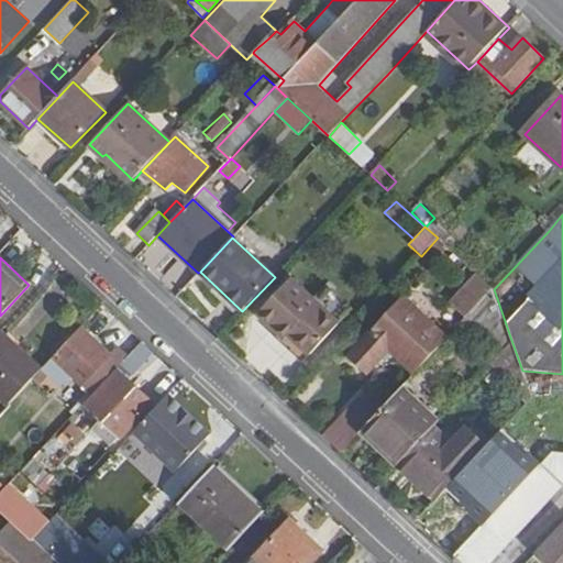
[(493,289),(476,274),(449,302),(465,318),(493,289)]
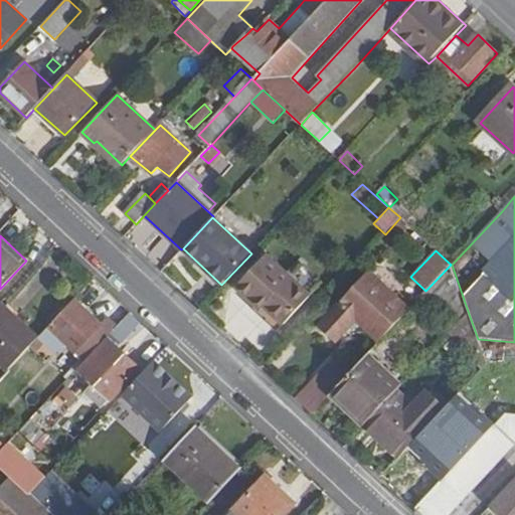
[(310,297),(266,255),(237,286),(264,310),(267,307),(286,324),(310,297)]
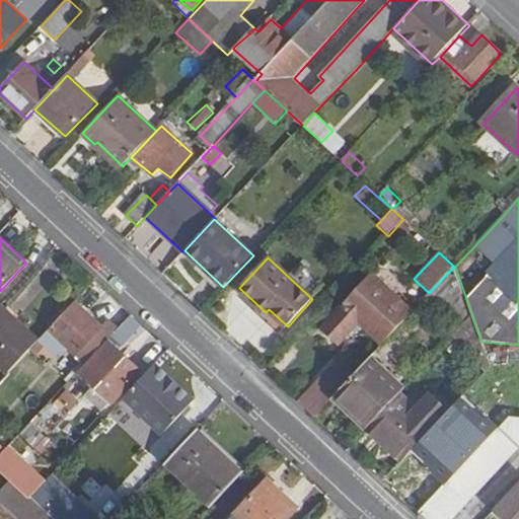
[(455,267),(443,281),(468,319),(472,316),(455,267)]
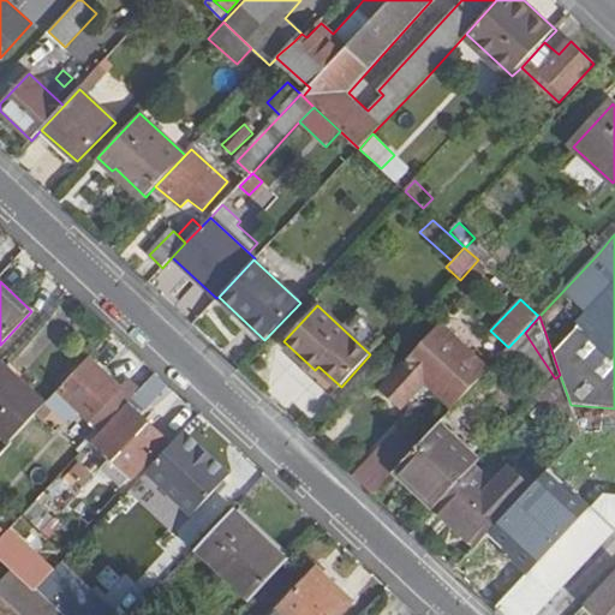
[(402,406),(425,382),(455,408),(489,370),(442,327),(384,389),(402,406)]
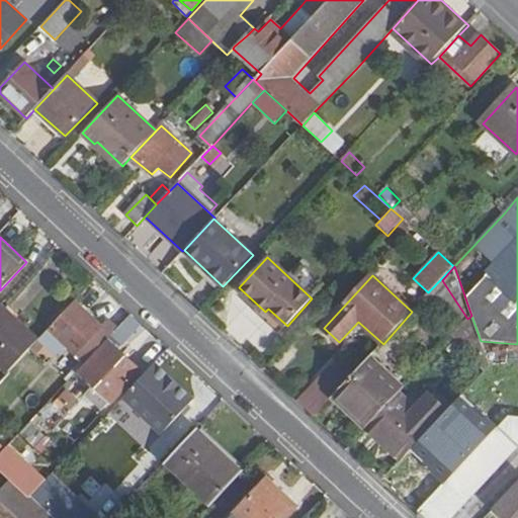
[(457,323),(449,332),(452,336),(467,319),(442,280),(425,297),(434,307),(437,303),(452,317),(457,323)]
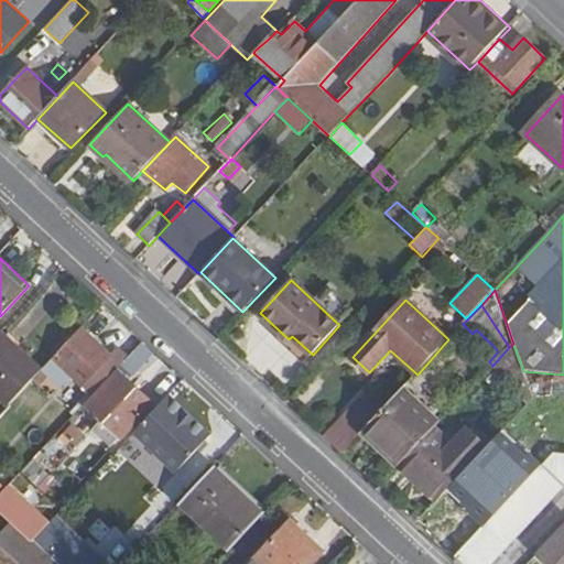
[(85,388),(86,387),(95,396),(130,357),(120,347),(111,357),(82,329),(54,359),(73,376),(85,388)]
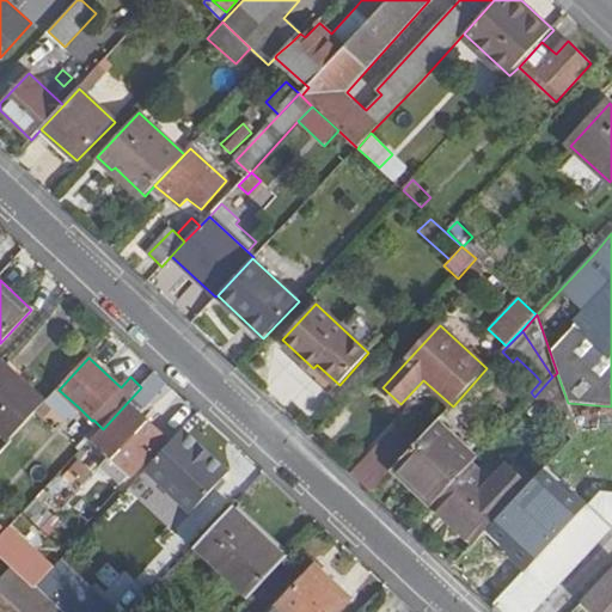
[(2,362),(0,363),(0,429),(12,441),(47,403),(2,362)]
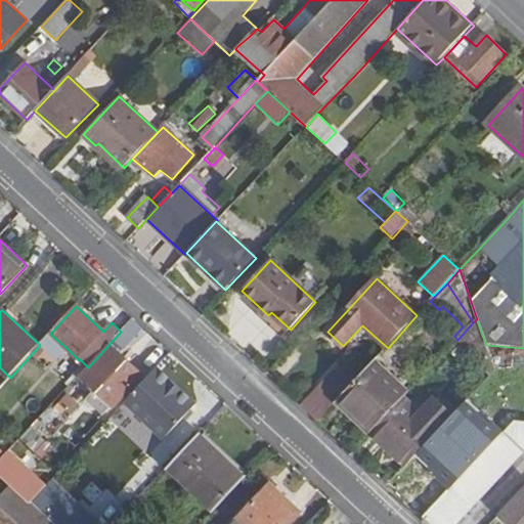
[(134,318),(121,332),(88,367),(81,376),(96,391),(114,408),(143,377),(122,356),(145,330),(134,318)]
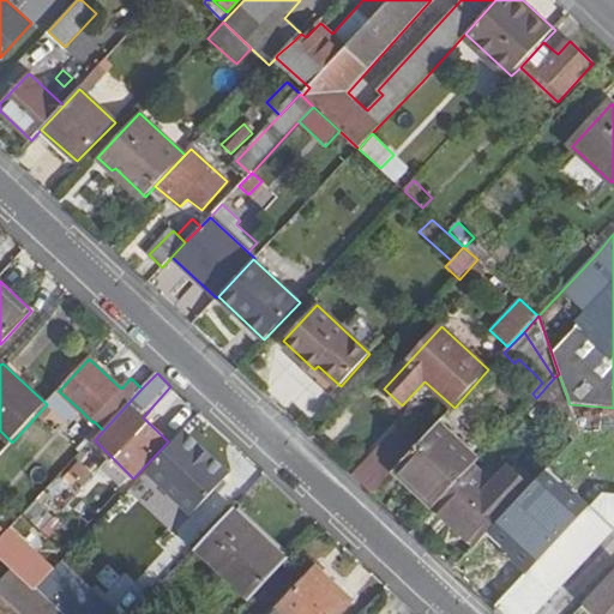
[(554,378),(536,398),(576,440),(582,434),(570,404),(559,374),(554,378)]
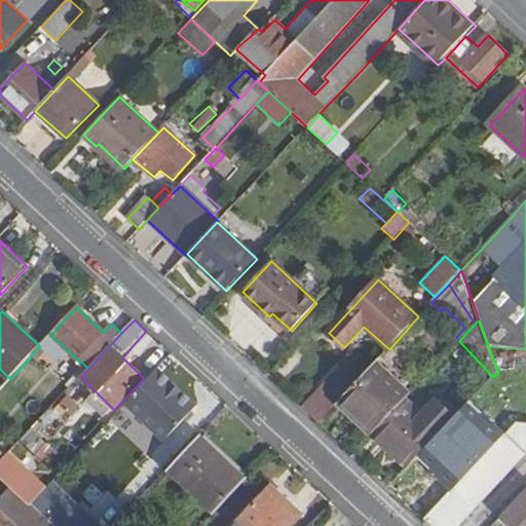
[(40,346),(58,363),(68,350),(50,335),(40,346)]
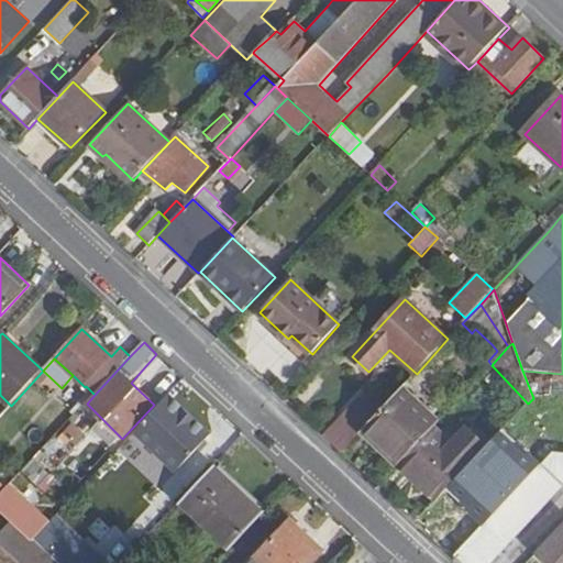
[(385,409),(378,416),(366,428),(401,462),(434,428),(438,423),(403,388),(385,409)]
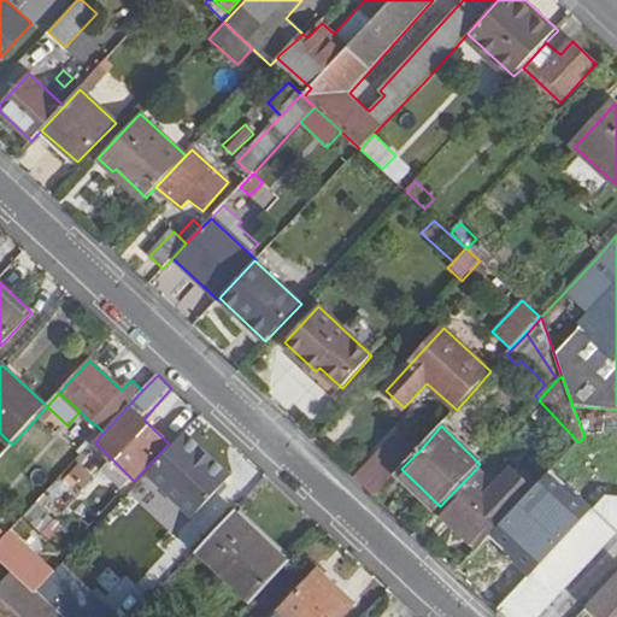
[(405,433),(398,441),(415,456),(422,448),(405,433)]
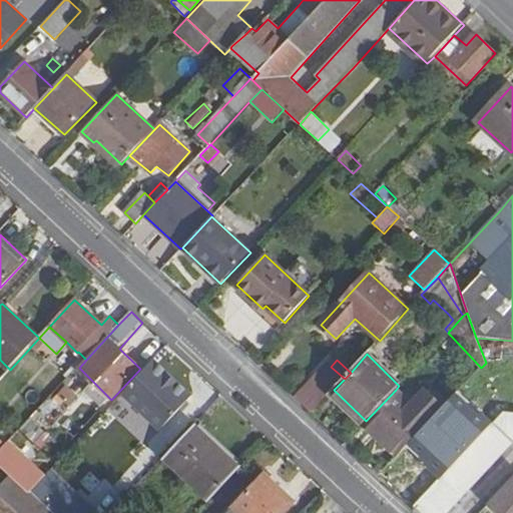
[(331,367),(329,365),(297,397),(313,412),(334,390),(345,379),(331,367)]
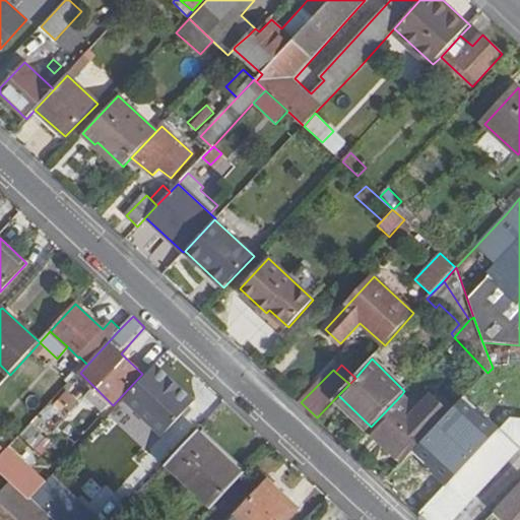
[(175,382),(164,394),(146,378),(125,400),(164,437),(195,402),(175,382)]
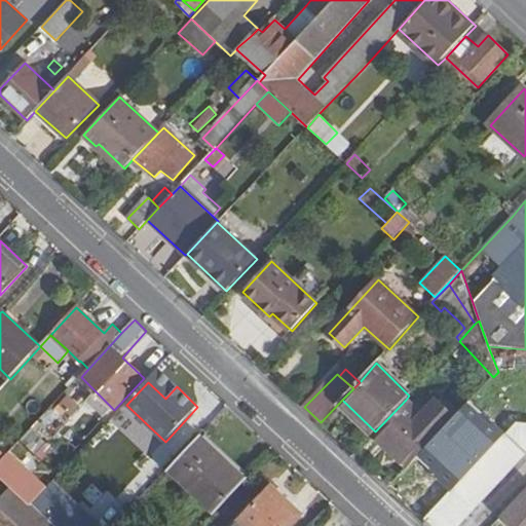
[(97,392),(87,402),(105,418),(114,410),(97,392)]
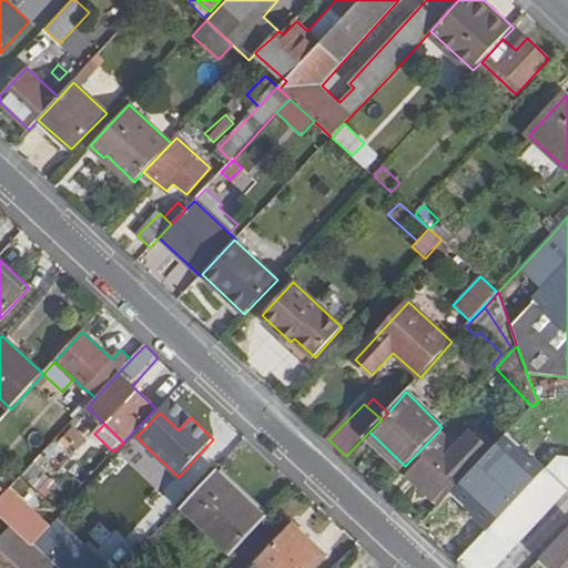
[(438,432),(405,466),(403,469),(440,505),(457,487),(476,467),(438,432)]
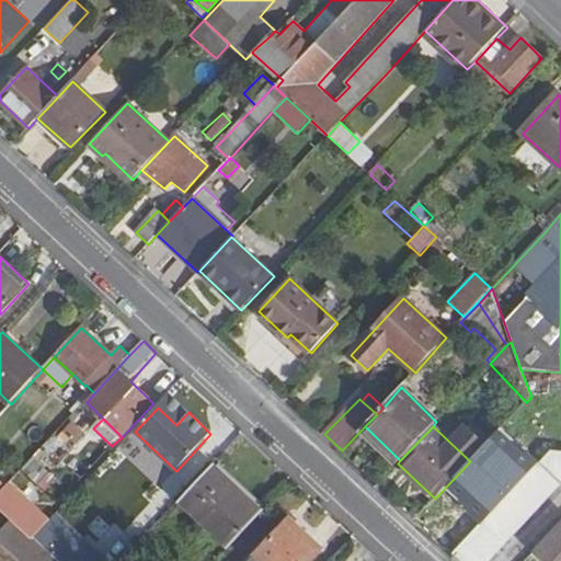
[(538,436),(506,472),(521,484),(552,450),(538,436)]
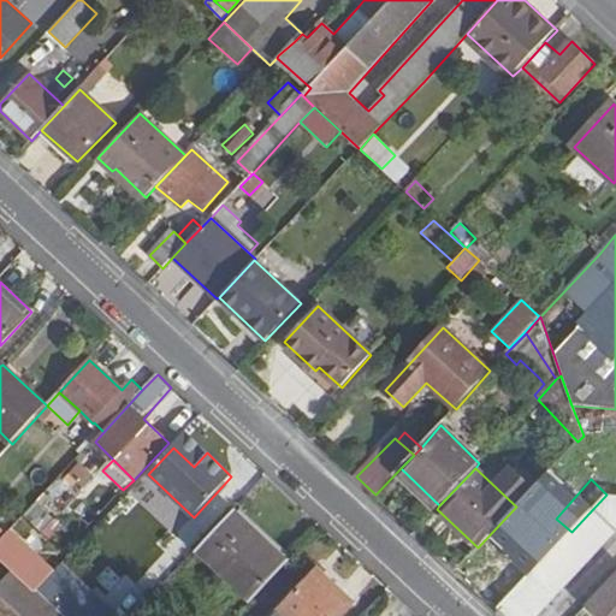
[(606,495),(572,532),(501,610),(505,615),(538,615),(615,533),(615,496),(608,495),(606,495)]
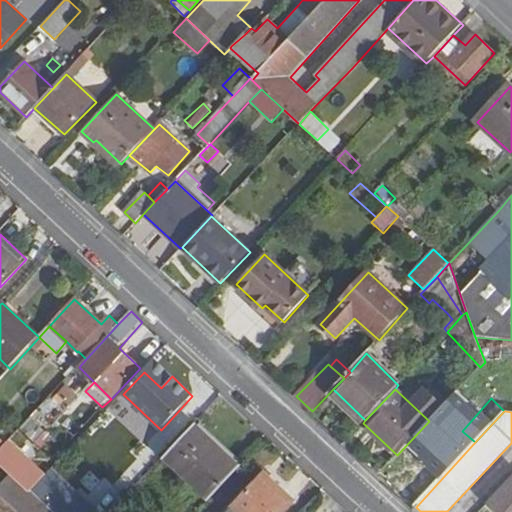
[(18,434),(39,447),(48,433),(27,420),(18,434)]
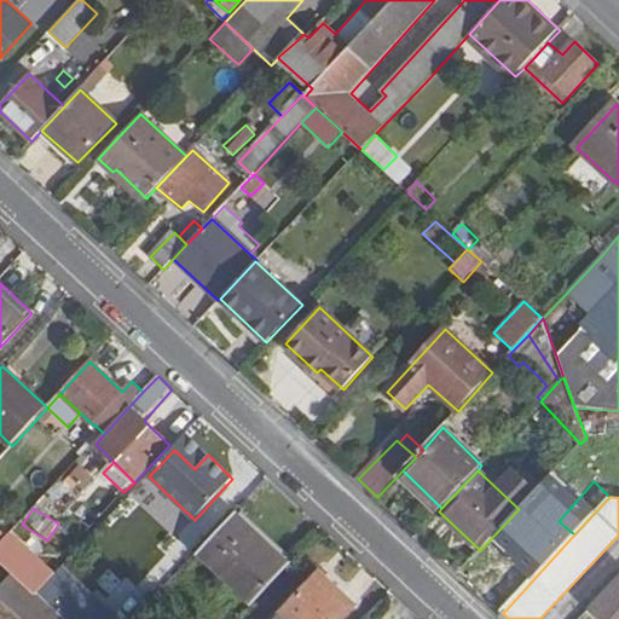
[(236,515),(200,554),(254,606),(291,565),(236,515)]
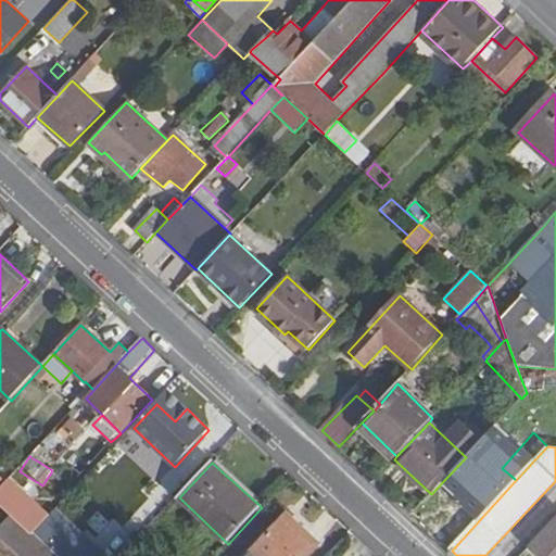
[(468,476),(457,487),(447,477),(431,494),(425,502),(455,528),(487,493),(468,476)]
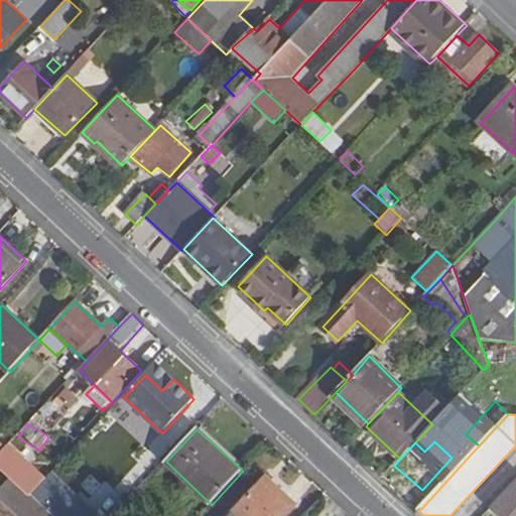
[(0,455),(0,469),(30,497),(32,496),(43,484),(29,472),(5,449),(4,452),(0,455)]
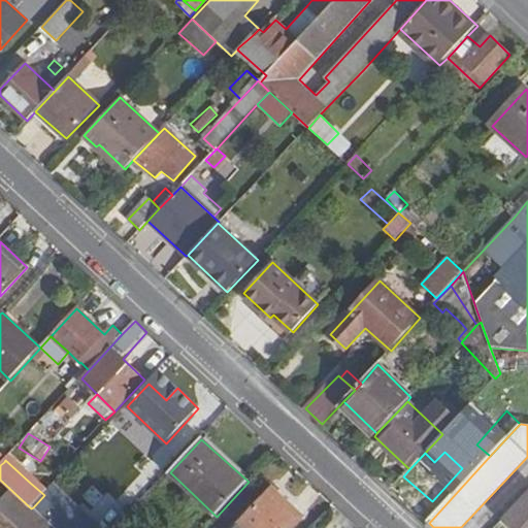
[(46,465),(30,483),(44,495),(52,487),(60,479),(46,465)]
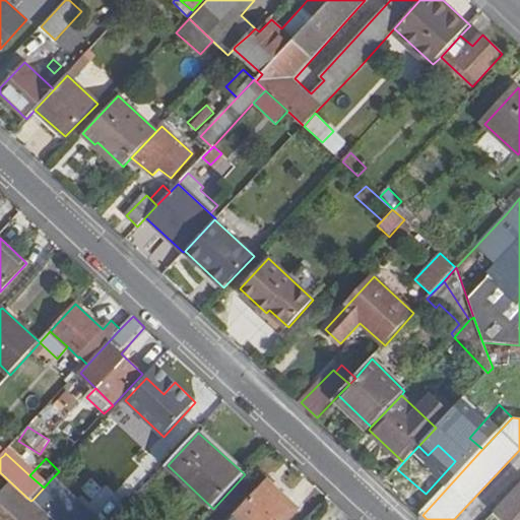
[(44,488),(33,500),(53,519),(98,519),(86,510),(85,511),(51,479),(44,488)]
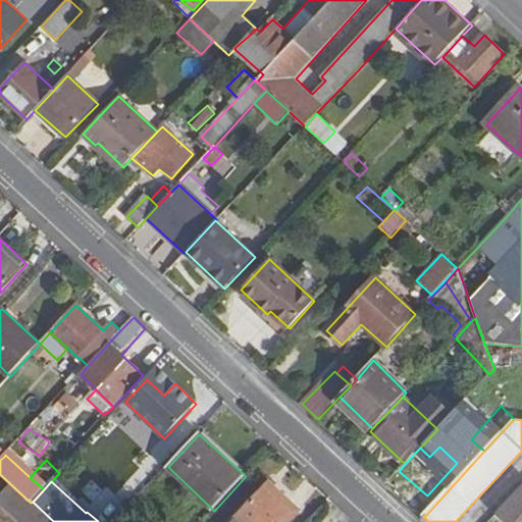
[(272,481),(267,487),(298,515),(302,510),(272,481)]
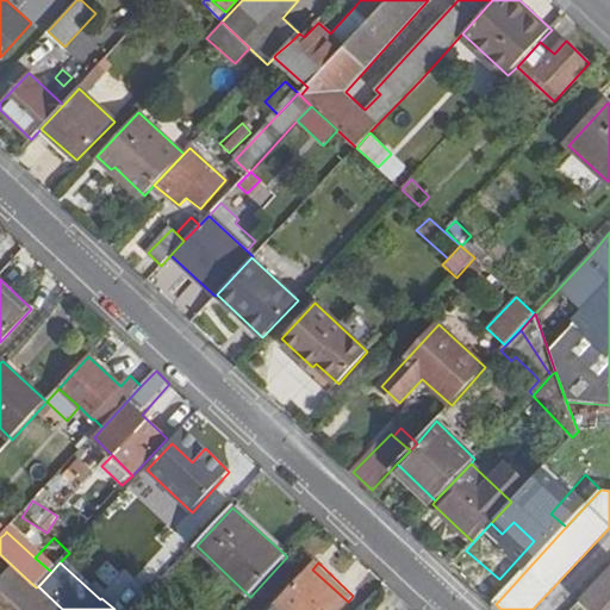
[(609,609),(609,568),(582,597),(595,609),(609,609)]
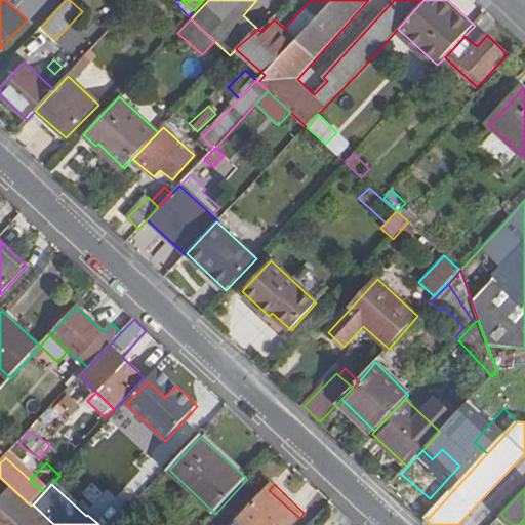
[(0,524),(53,524),(33,505),(31,506),(14,490),(0,506),(0,524)]
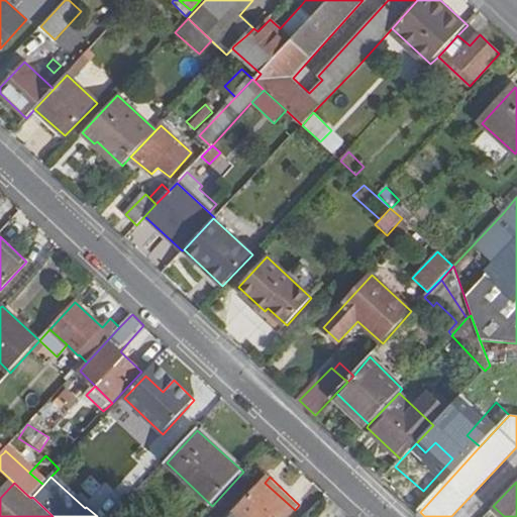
[(233,516),(288,516),(295,510),(265,483),(233,516)]
